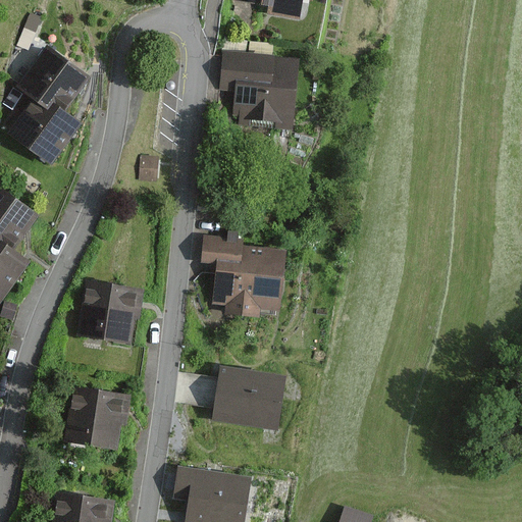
[(243,0),(270,5),(269,14),(299,20),(302,0),(243,0)]
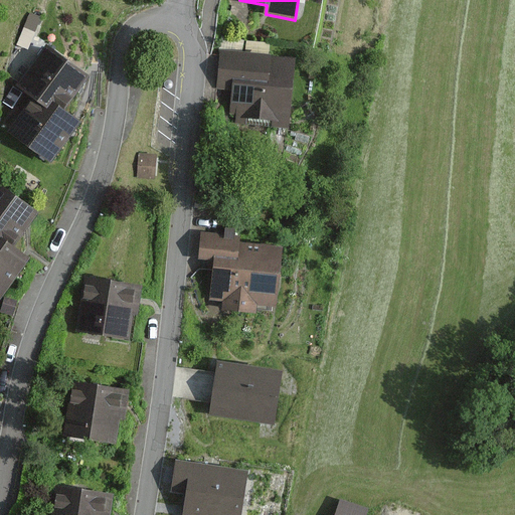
[(17,45),(28,49),(40,17),(30,13),(17,45)]
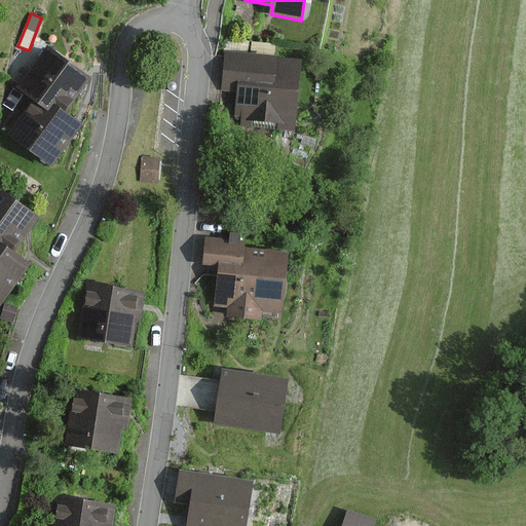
[(87,79),(45,49),(19,87),(35,99),(62,116),(87,79)]
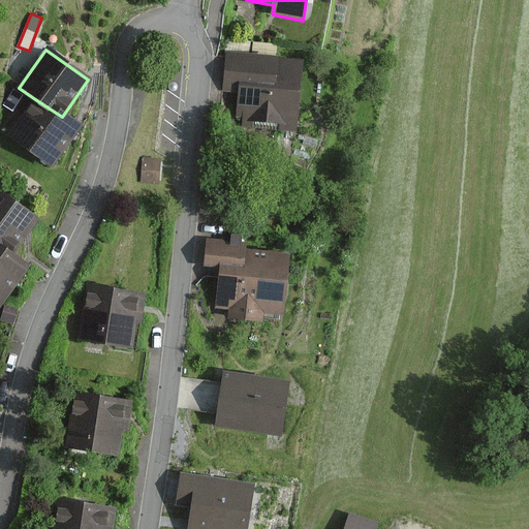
[(298,132),(304,59),(226,54),(223,91),(238,92),(236,118),(242,118),(241,128),(298,132)]
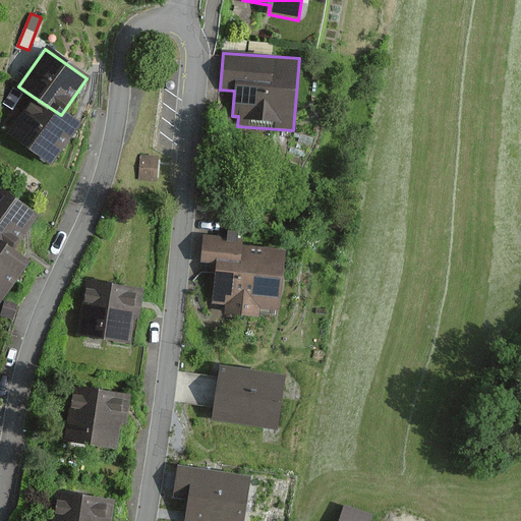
[(9,134),(51,163),(76,126),(61,115),(35,98),(9,134)]
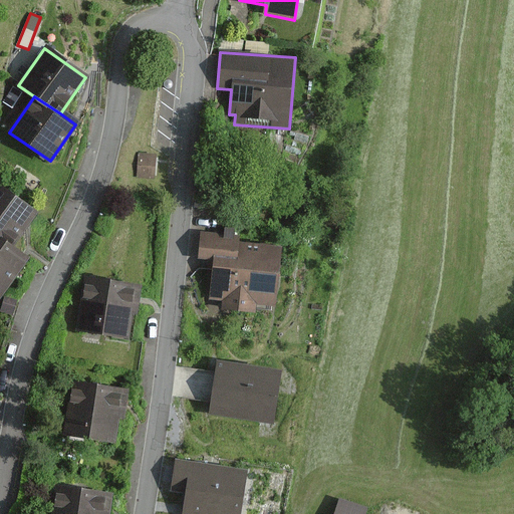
[(139,154),(137,178),(154,180),(156,155),(139,154)]
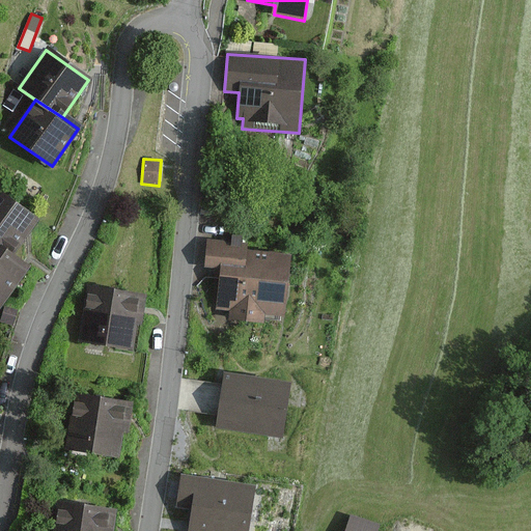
[(0,249),(12,258),(38,219),(0,193),(0,249)]
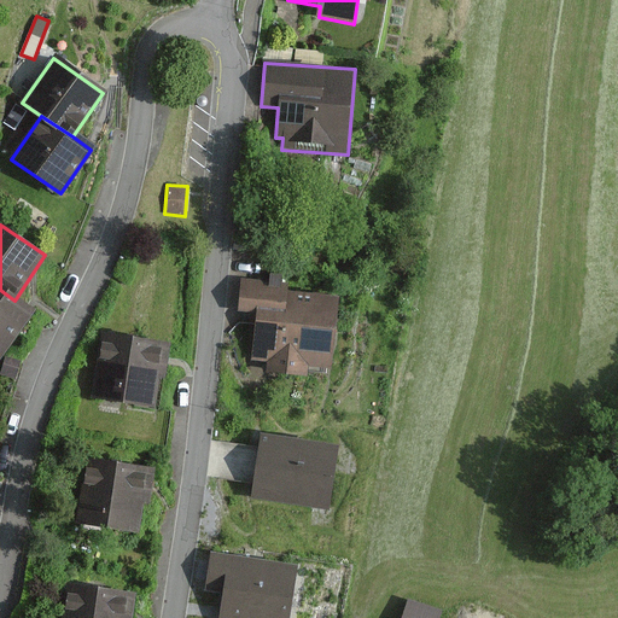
[(333,369),(340,296),(287,291),(289,283),(283,281),(284,273),(270,272),(270,281),(240,278),(237,313),(256,314),(251,362),(266,363),(264,374),(308,378),(309,367),(333,369)]
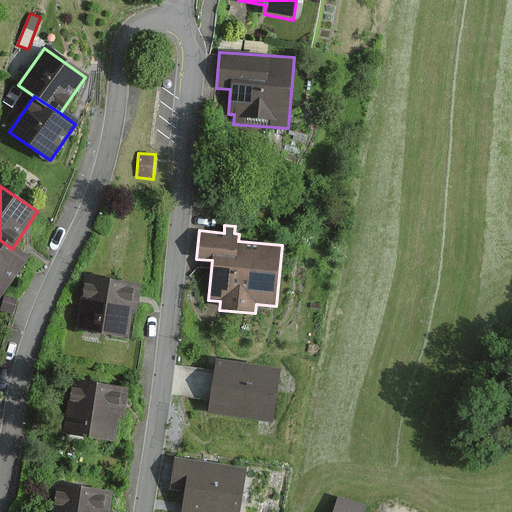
[(27,258),(12,249),(0,240),(0,297),(1,298),(27,258)]
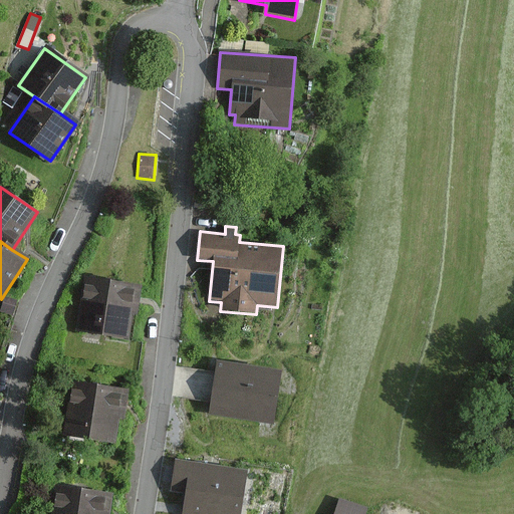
[(129,339),(138,287),(87,278),(78,330),(129,339)]
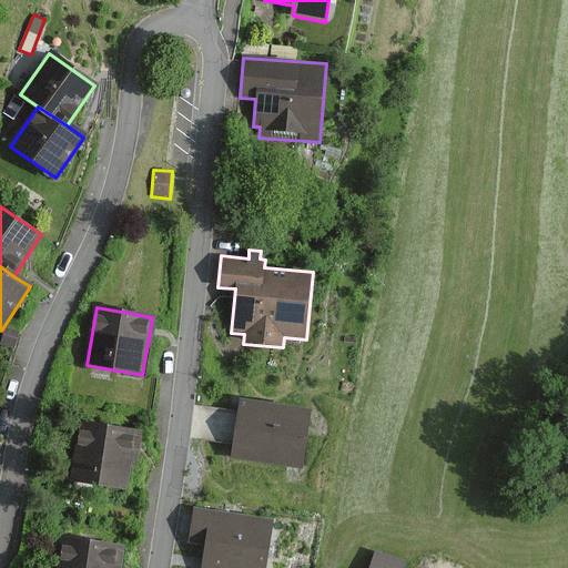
[(4,328),(0,344),(0,345),(14,351),(20,333),(4,328)]
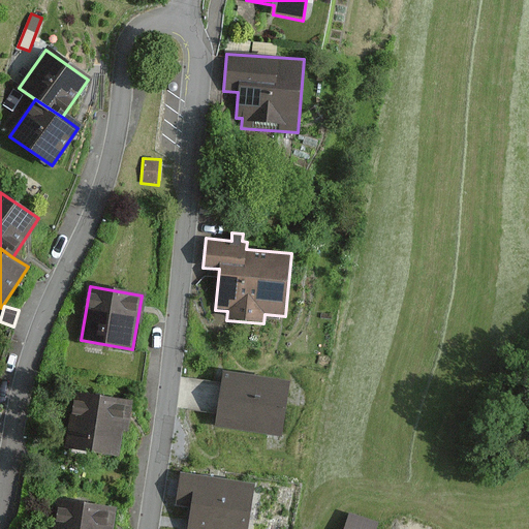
[(290,382),(225,372),(217,426),(281,436),(290,382)]
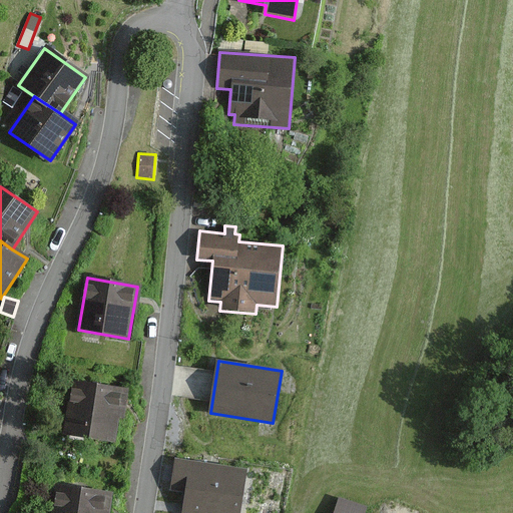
[(122,421),(128,389),(72,380),(63,435),(114,444),(118,420),(122,421)]
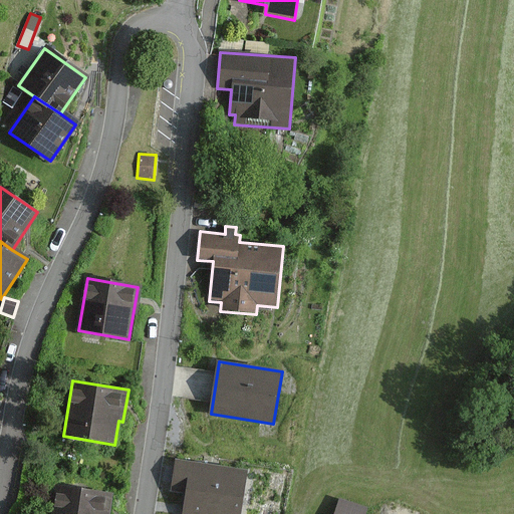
[(241,513),(248,472),(178,461),(172,496),(182,498),(179,513),(241,513)]
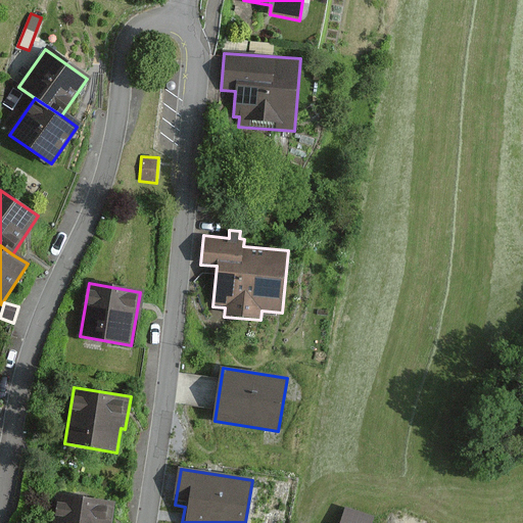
[(116,502),(57,492),(52,522),(112,522),(113,520),(116,502)]
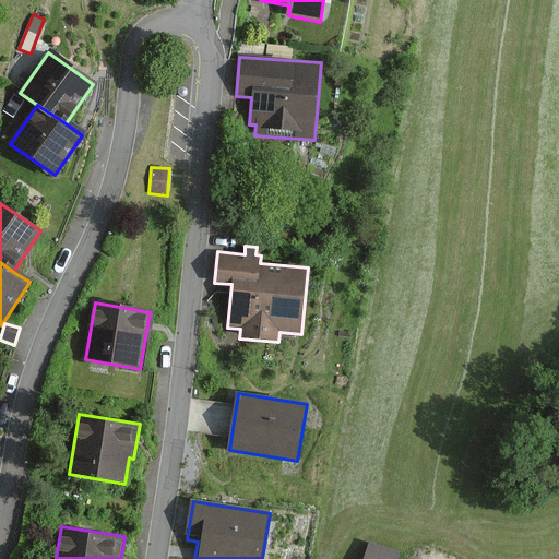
[(399,558),(401,552),(369,542),(363,558),(399,558)]
